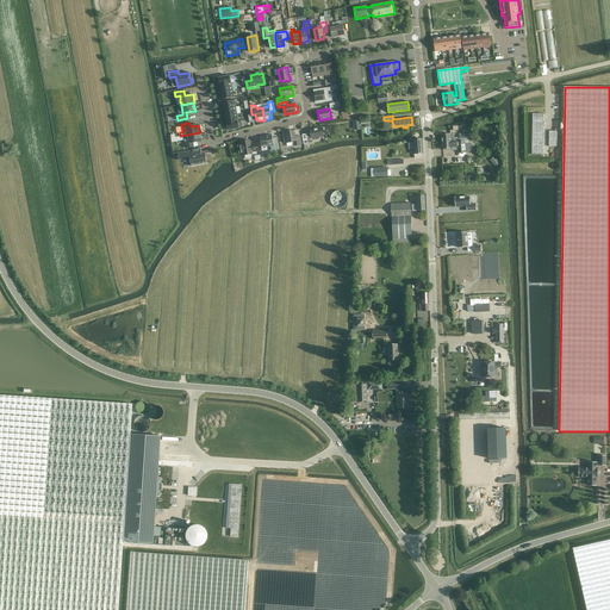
[(303,135),(304,144),(309,143),(312,143),(312,141),(321,139),(321,137),(324,137),(322,128),(315,129),(315,131),(311,132),(312,134),(306,134),(303,135)]
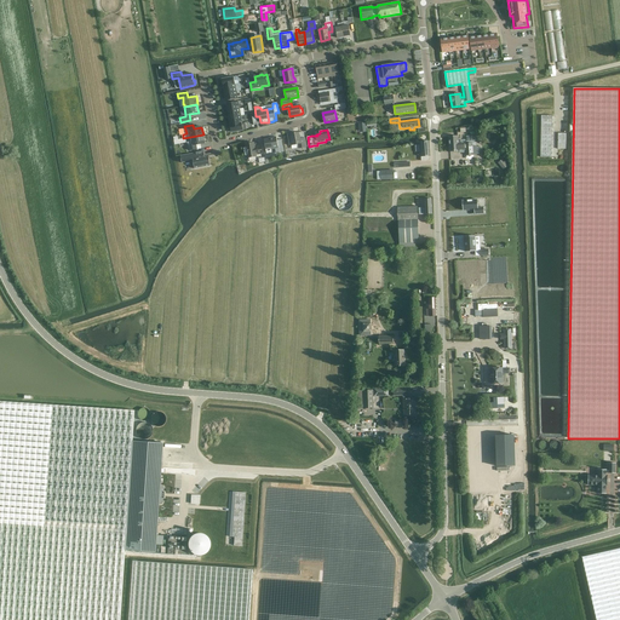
[(300,138),(299,133),(299,132),(292,133),(291,133),(288,133),(287,135),(288,138),(288,137),(291,145),(299,144),(299,148),(306,147),(305,138),(300,138)]
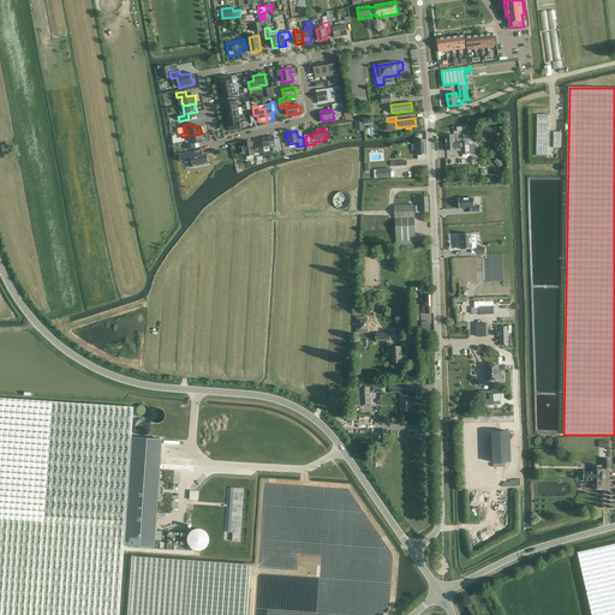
[(186,142),(187,149),(196,148),(195,144),(203,142),(202,133),(189,136),(190,141),(186,142)]
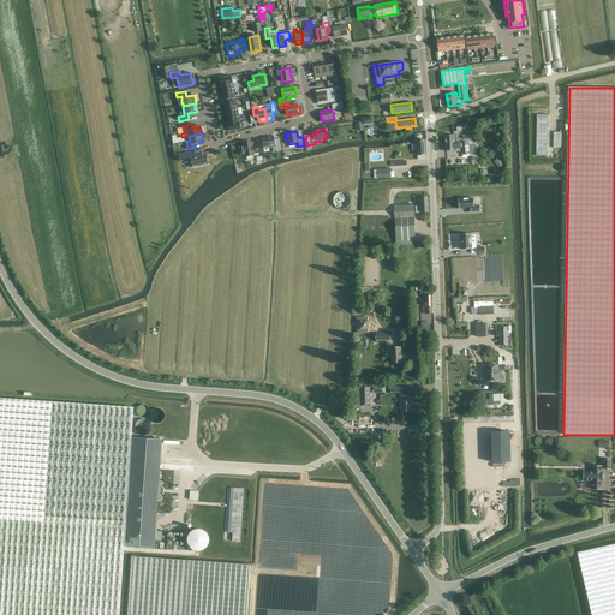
[(273,148),(274,151),(282,150),(280,138),(275,139),(274,136),(268,137),(268,138),(262,139),(264,148),(269,147),(269,148),(273,148)]
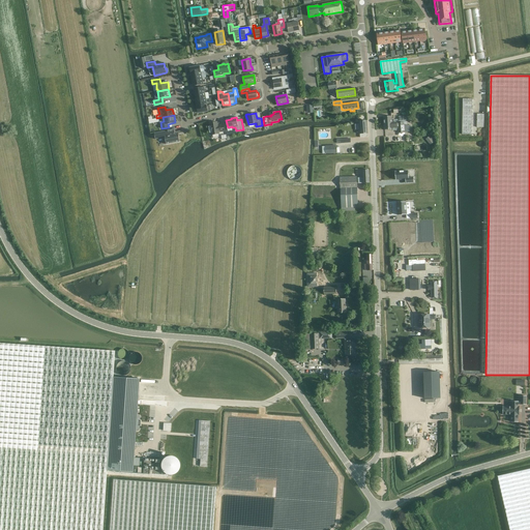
[(210,123),(212,135),(219,134),(218,133),(225,131),(224,125),(219,126),(217,126),(217,122),(216,122),(216,121),(213,122),(213,123),(210,123)]
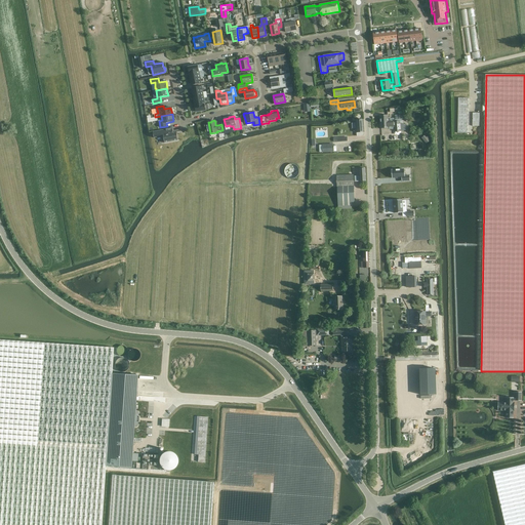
[(356,121),(357,136),(364,135),(364,132),(363,120),(356,121)]
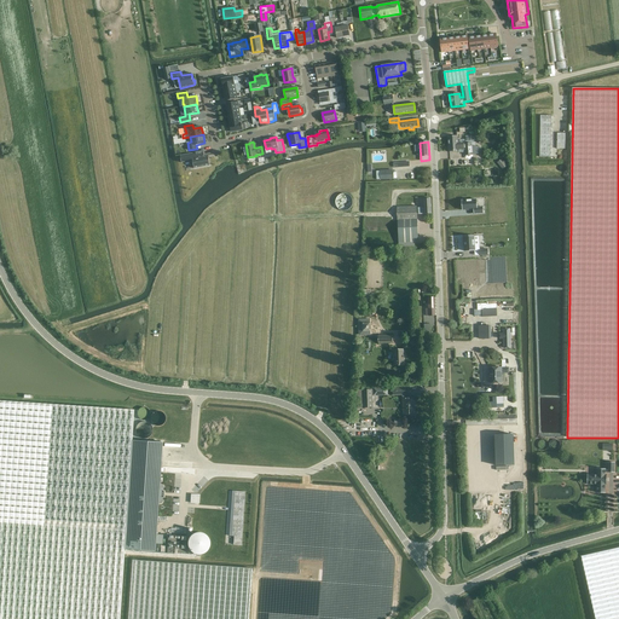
[(464,150),(464,155),(476,155),(475,146),(472,146),(472,143),(472,142),(449,144),(450,152),(458,151),(458,150),(464,150)]
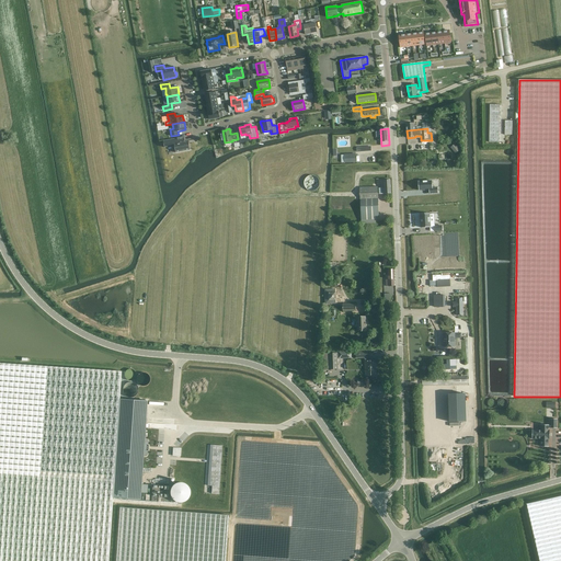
[(174,146),(176,153),(191,150),(189,141),(185,141),(184,137),(163,140),(164,148),(174,146)]
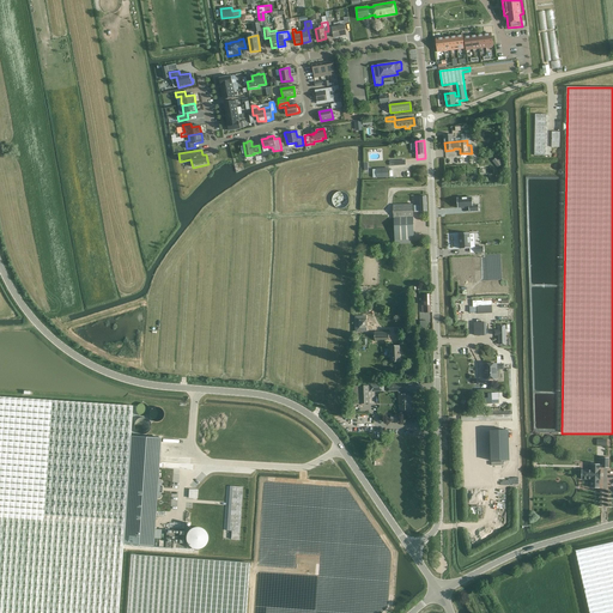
[(502,164),(497,157),(492,162),(498,168),(502,164)]
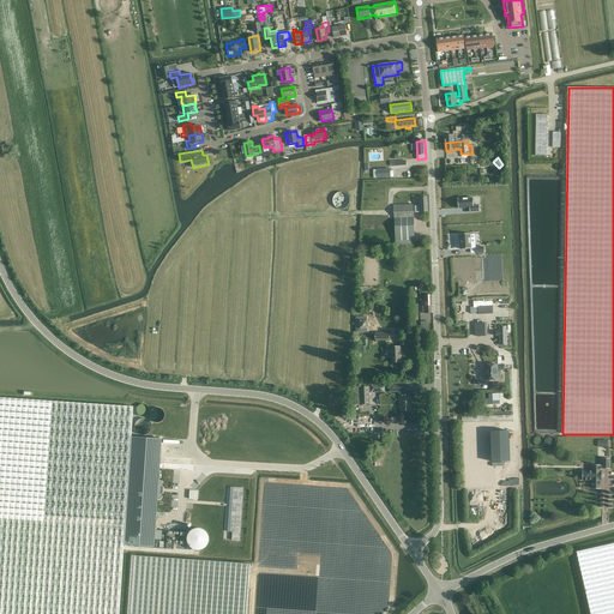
[(389,169),(377,169),(377,179),(390,178),(389,169)]
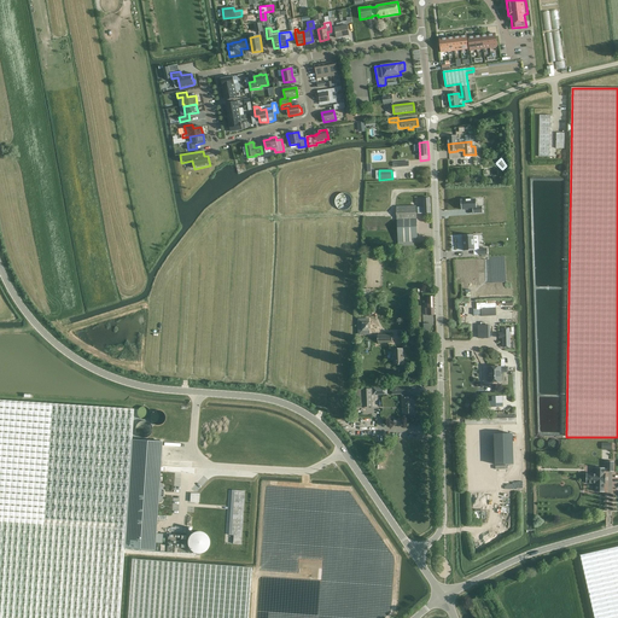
[(354,205),(354,204),(354,202),(354,200),(353,198),(351,197),(350,196),(349,194),(348,194),(345,193),(344,193),(342,194),(340,194),(339,196),(337,197),(337,198),(336,200),(336,202),(336,204),(336,205),(337,207),(337,208),(338,209),(339,210),(342,211),(343,211),(344,211),(347,211),(348,211),(349,210),(350,209),(351,208),(353,207),(354,205)]
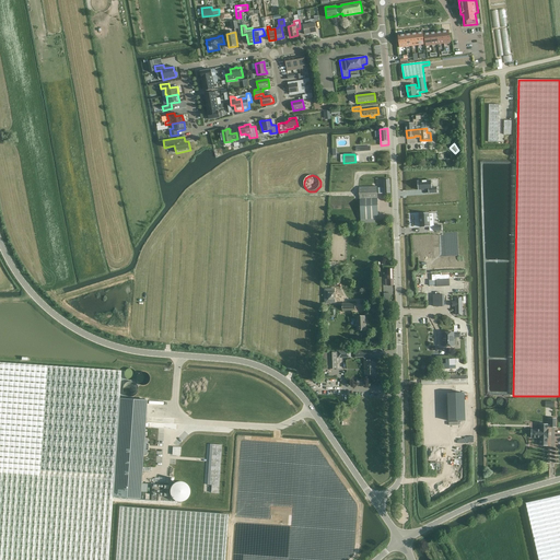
[(378,188),(378,194),(391,194),(389,179),(383,179),(384,188),(378,188)]
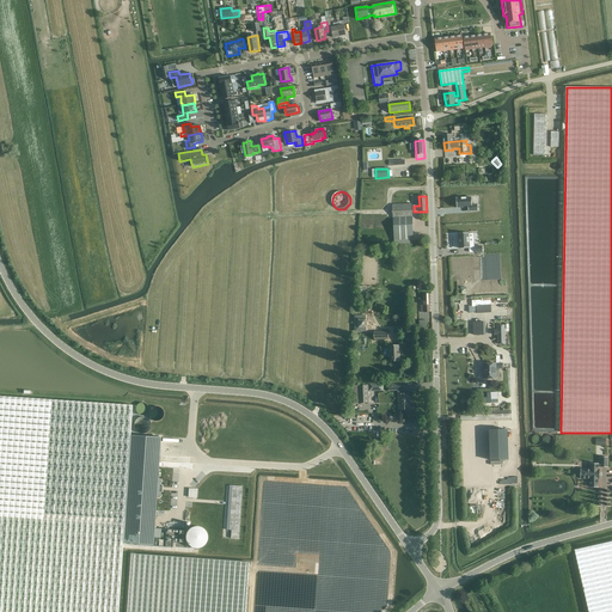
[(473,199),(458,199),(458,208),(470,208),(470,212),(479,212),(479,206),(473,206),(473,199)]
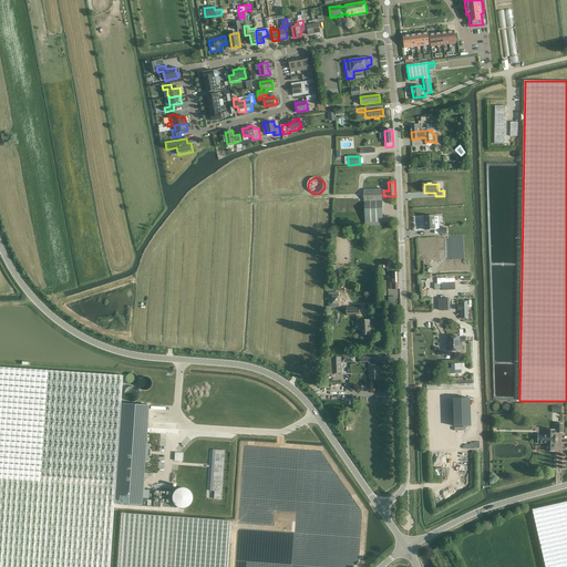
[(382,188),(363,189),(366,226),(379,225),(379,222),(383,222),(382,188)]
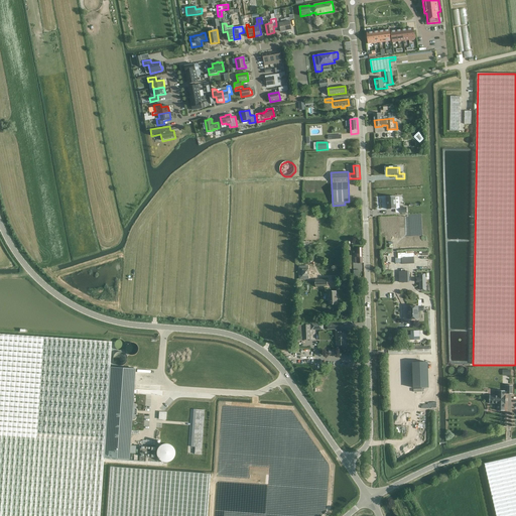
[(395,197),(387,198),(388,210),(395,209),(399,209),(400,209),(399,205),(396,205),(395,198),(395,197)]
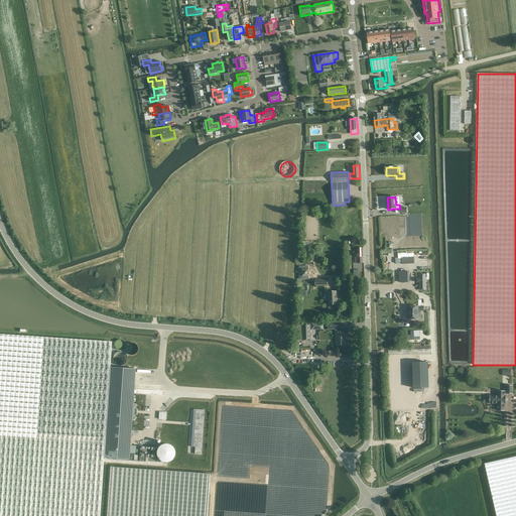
[(355,257),(355,263),(358,263),(363,263),(362,248),(357,248),(358,257),(355,257)]
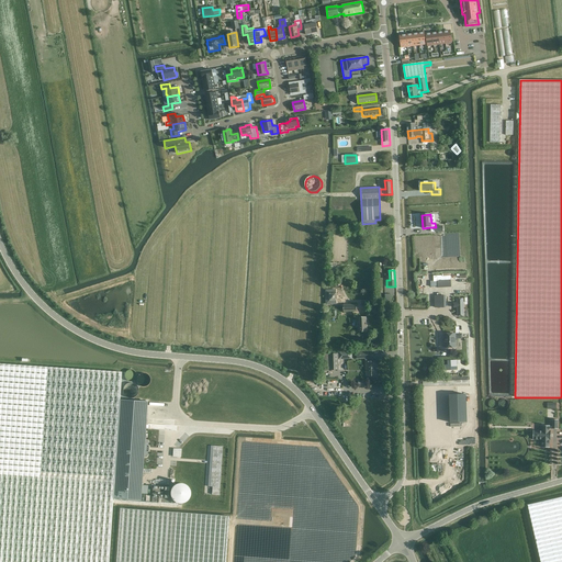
[(435,296),(435,307),(444,307),(444,295),(435,296)]
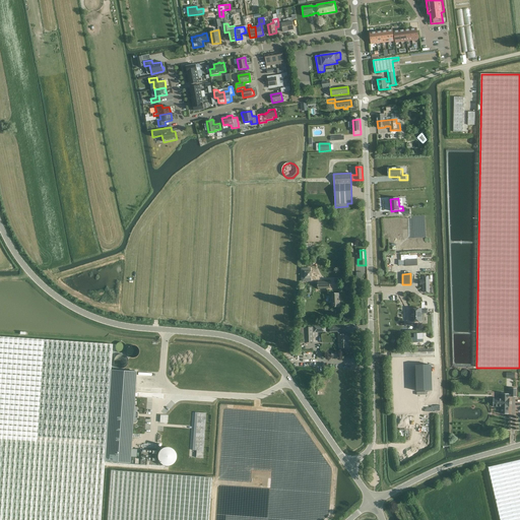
[(423,284),(423,293),(430,293),(429,276),(423,276),(423,280),(419,280),(419,284),(423,284)]
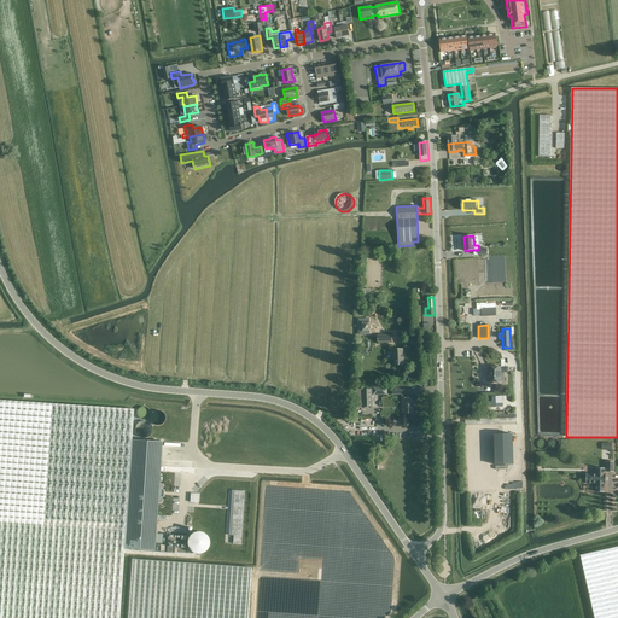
[(489,367),(489,383),(501,383),(501,372),(508,372),(508,367),(489,367)]
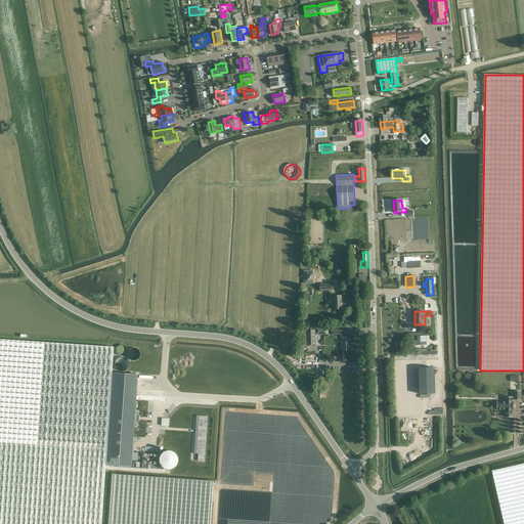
[(341,335),(342,351),(351,351),(351,337),(343,337),(343,335),(344,335),(344,329),(333,329),(333,335),(341,335)]
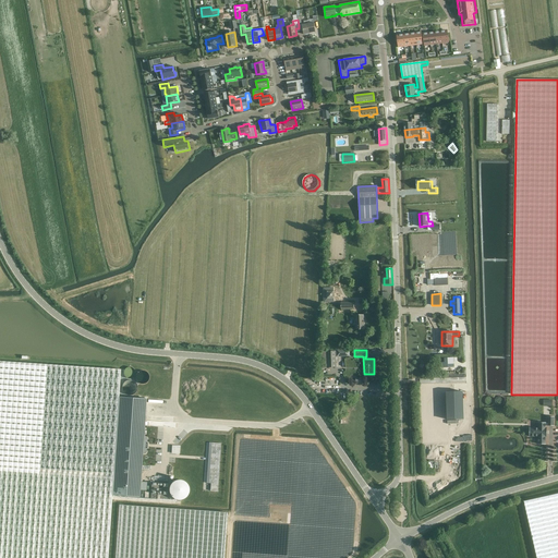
[(337,367),(336,351),(327,351),(327,367),(337,367)]
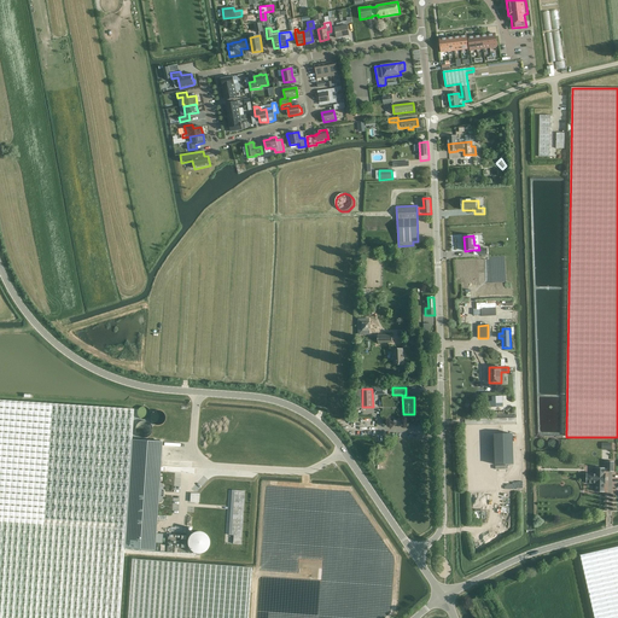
[(0,400),(0,617),(118,617),(124,549),(155,551),(158,502),(159,502),(161,502),(162,501),(162,500),(162,496),(163,496),(163,495),(162,495),(163,493),(163,490),(163,487),(163,485),(162,485),(162,484),(161,484),(159,484),(161,466),(161,460),(162,442),(132,439),(134,409),(0,400)]
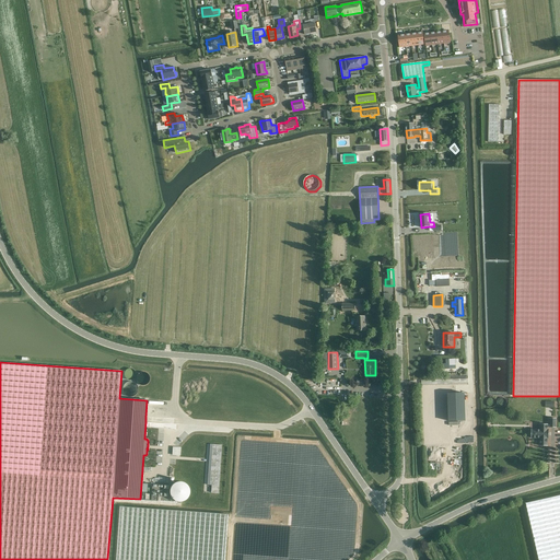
[(464,393),(448,394),(448,421),(465,421),(464,393)]
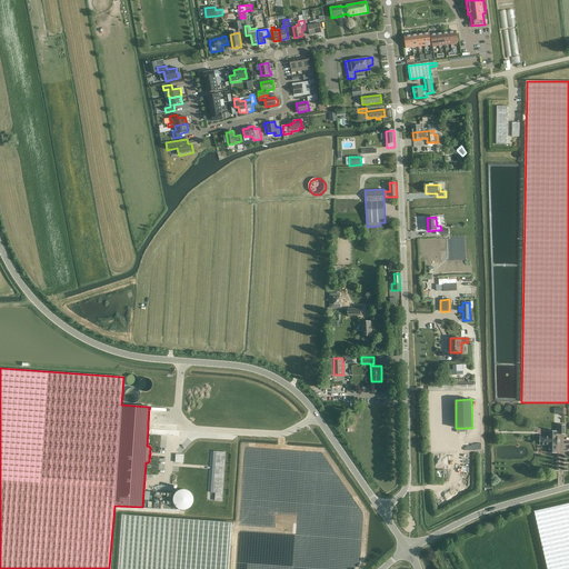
[(549,453),(556,453),(556,446),(557,446),(558,446),(558,437),(557,437),(557,433),(559,433),(559,435),(565,435),(565,426),(559,425),(559,426),(559,431),(557,431),(549,431),(549,437),(540,437),(540,446),(549,446),(549,452),(549,453)]
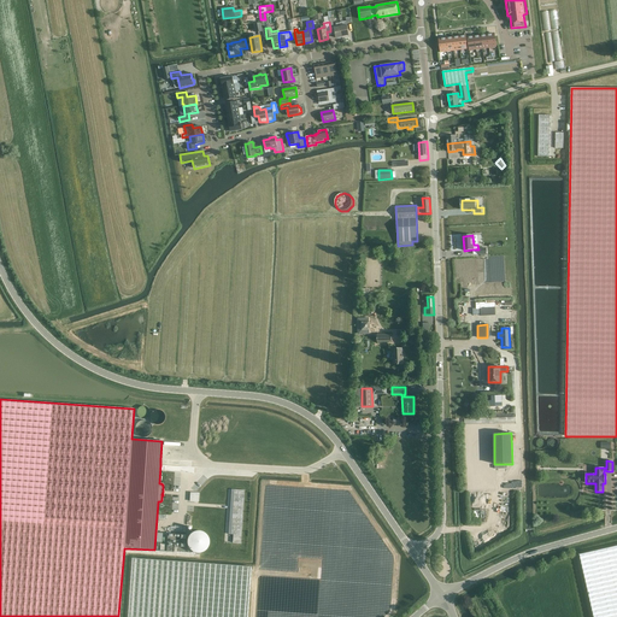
[(168,534),(166,551),(184,552),(186,535),(168,534)]
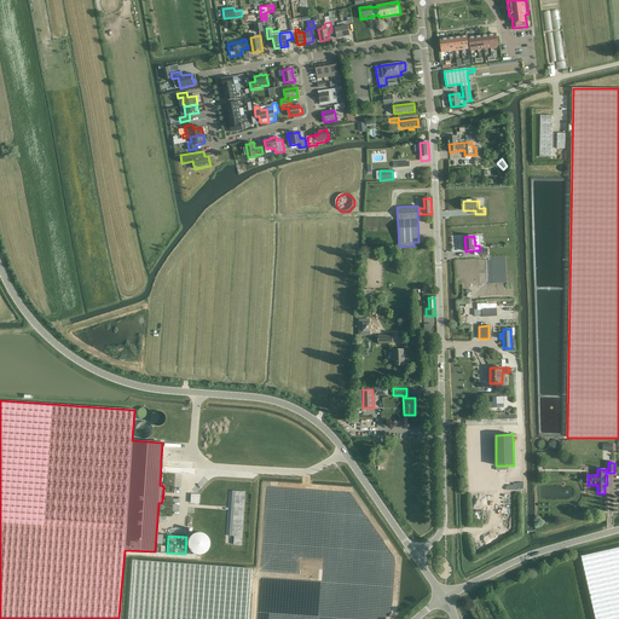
[(618,618),(618,547),(582,556),(595,618),(618,618)]
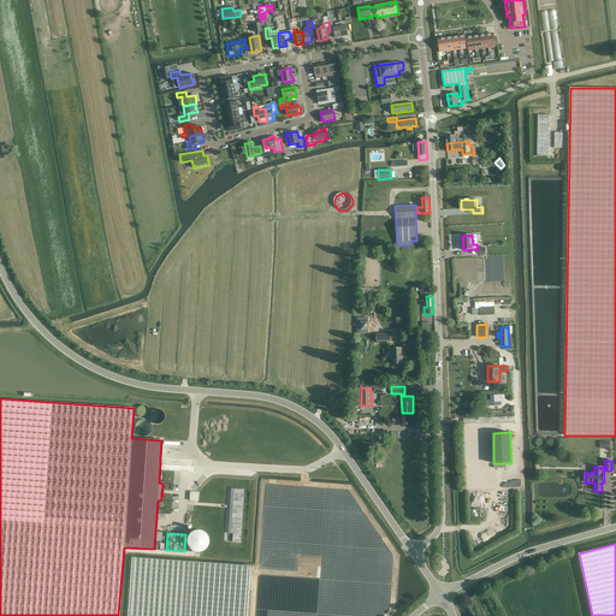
[(126,615),(247,615),(248,615),(250,566),(131,557),(128,608),(126,615)]
